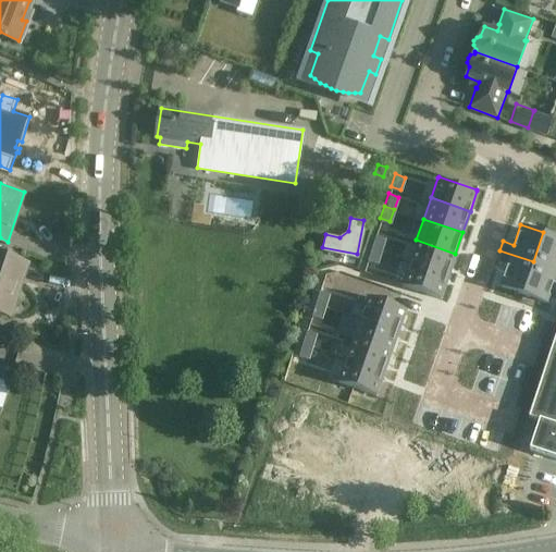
[(555,236),(543,232),(533,261),(555,269),(555,236)]
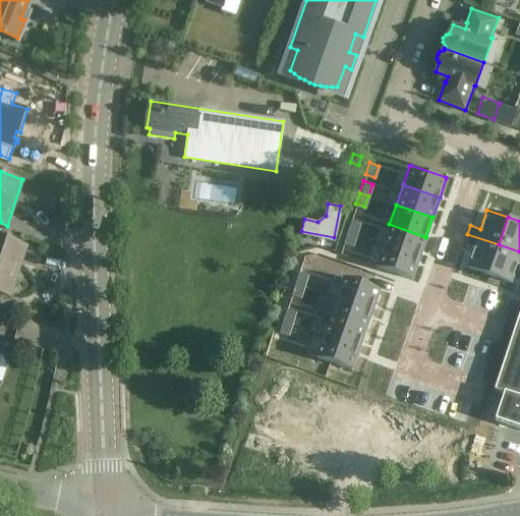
[(351,218),(347,229),(356,233),(360,221),(351,218)]
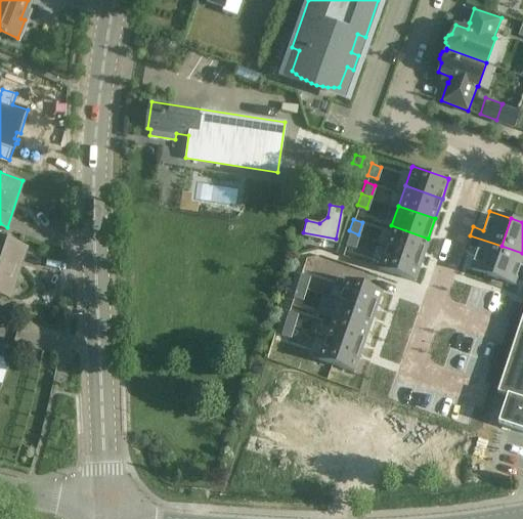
[(391,225),(385,246),(421,258),(428,239),(391,225)]
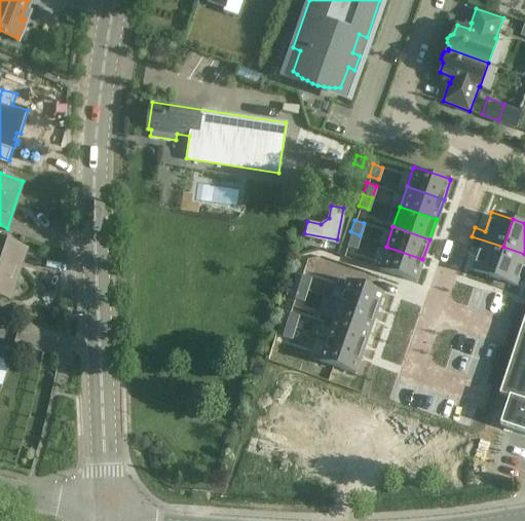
[(350,231),(346,244),(355,247),(360,235),(350,231)]
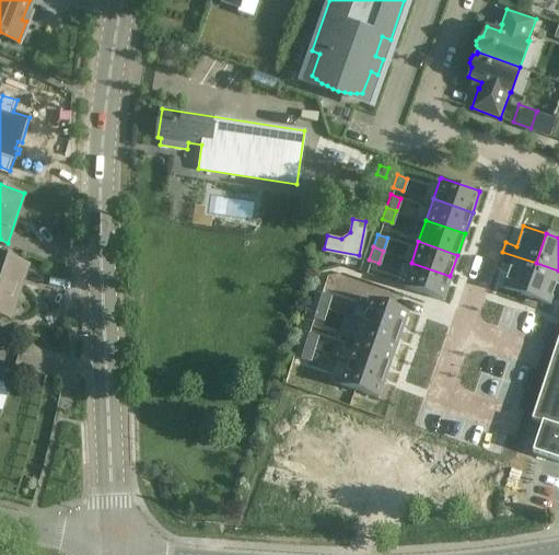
[(0,310),(10,314),(16,297),(12,296),(24,261),(0,252),(0,310)]
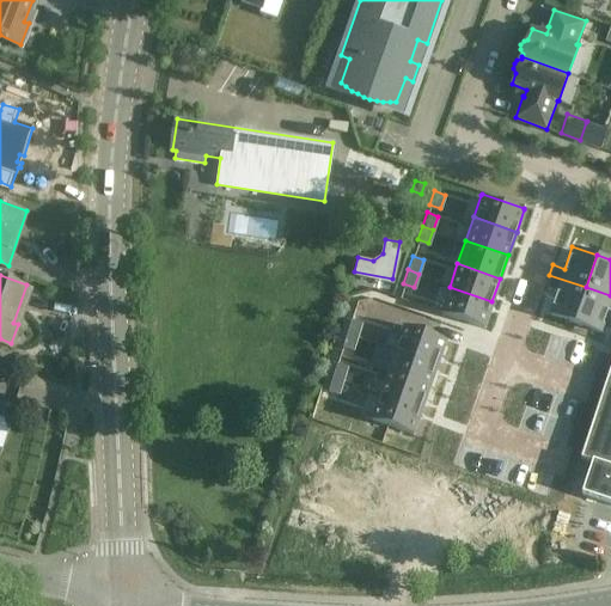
[(549,275),(545,286),(557,289),(550,311),(574,319),(586,287),(549,275)]
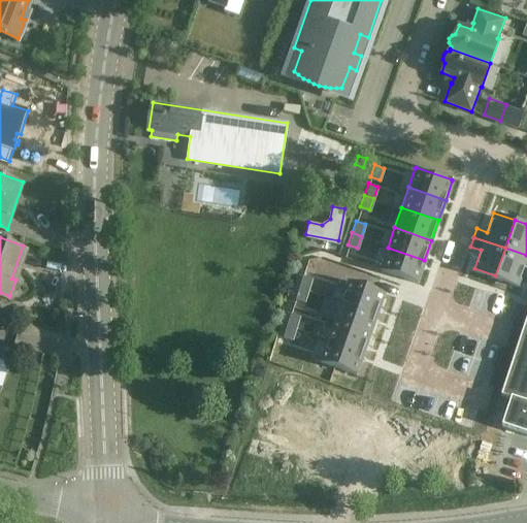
[(388,248),(381,267),(417,280),(424,260),(388,248)]
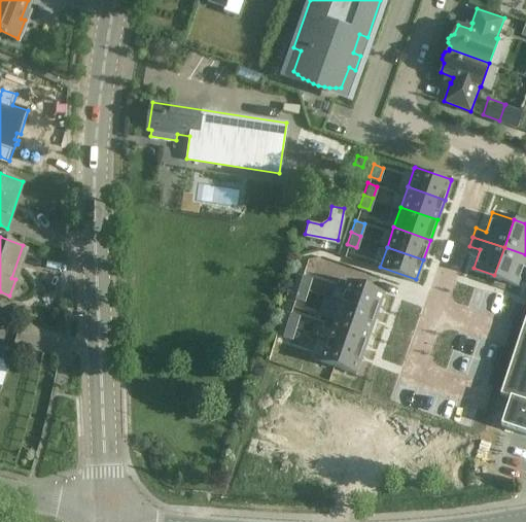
[(525,254),(504,247),(494,275),(516,283),(522,264),(525,265),(525,254)]
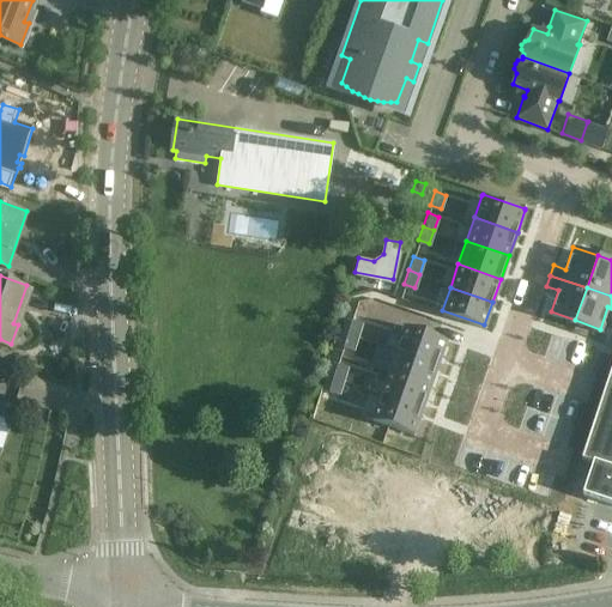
[(351,317),(346,331),(358,334),(362,321),(351,317)]
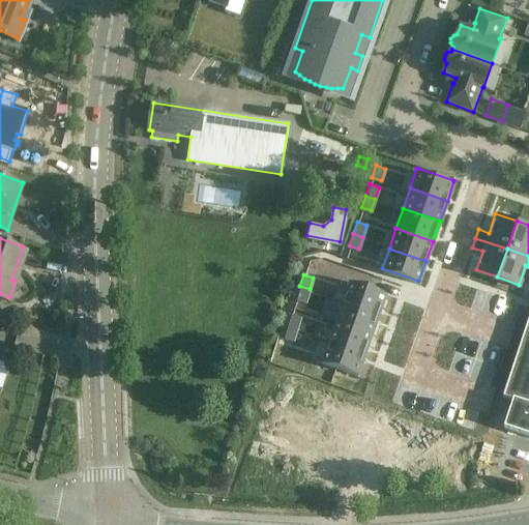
[(349,279),(342,299),(379,312),(386,291),(349,279)]
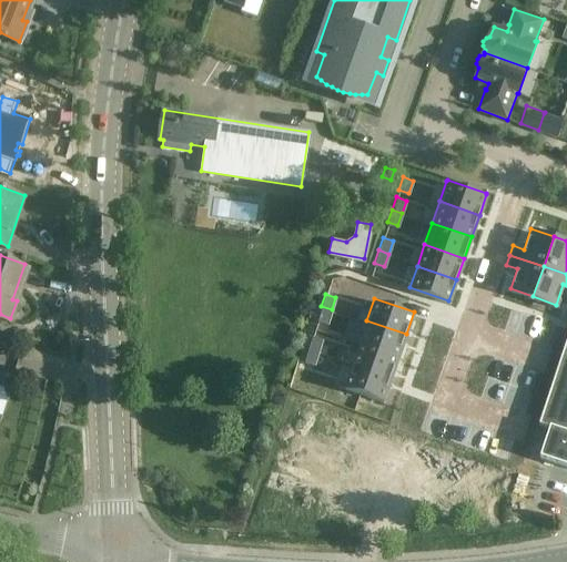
[(321,306),(317,319),(327,323),(332,309),(321,306)]
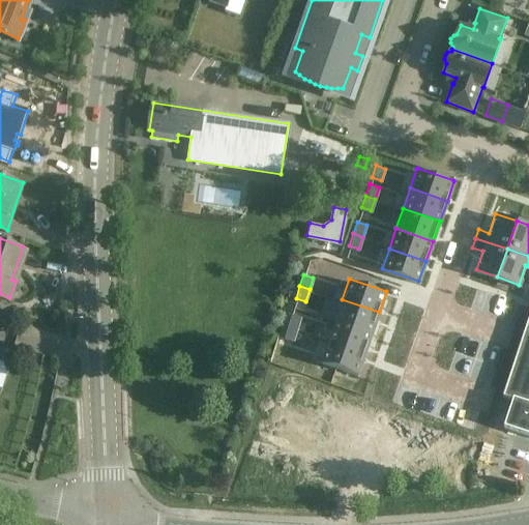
[(326,296),(320,314),(334,319),(372,332),(379,312),(342,299),(341,301),(326,296)]
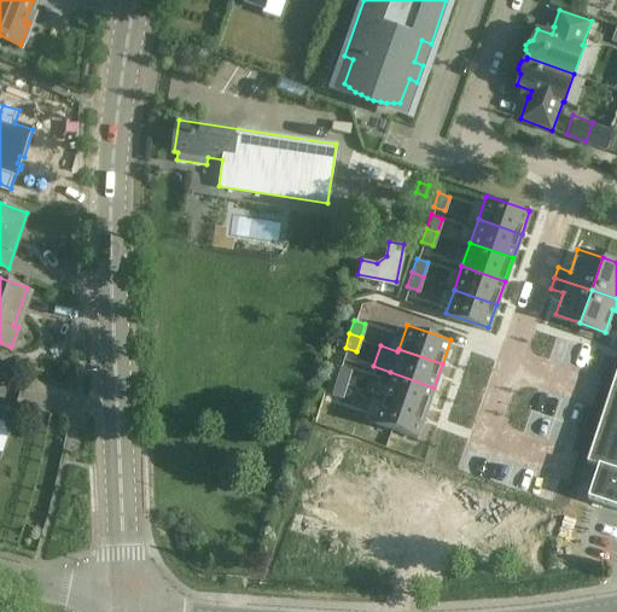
[(616,362),(586,460),(597,464),(587,495),(616,505),(616,362)]
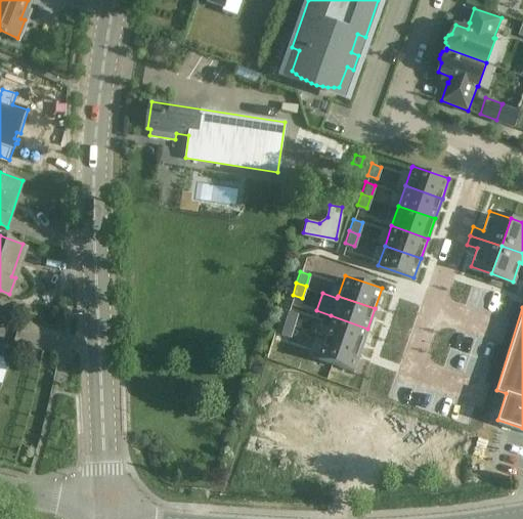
[(288,308),(284,320),(294,323),(298,311),(288,308)]
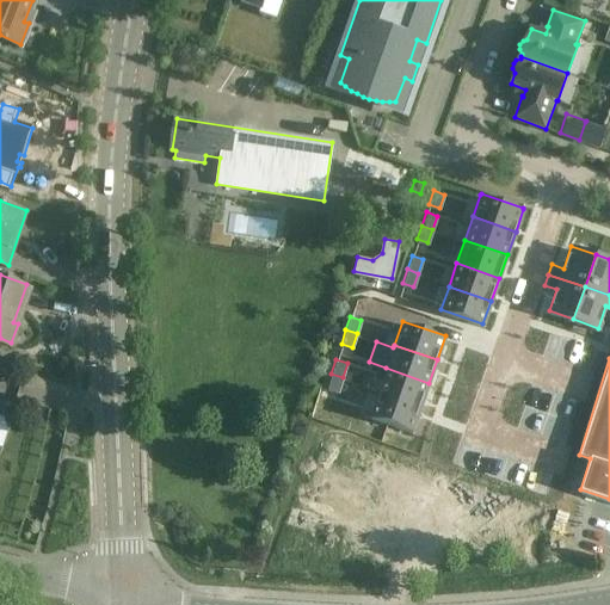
[(386,368),(377,391),(420,407),(429,383),(386,368)]
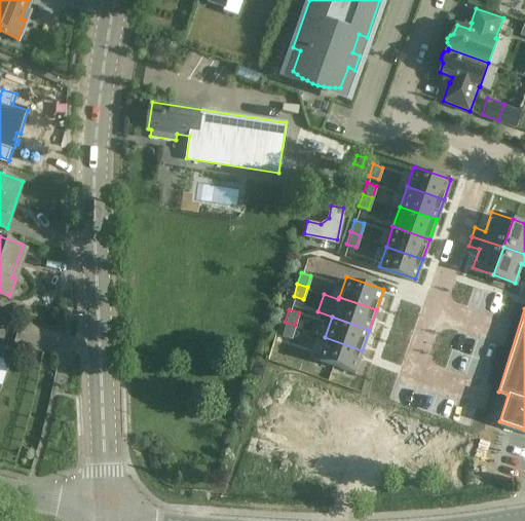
[(285,322),(282,333),(291,336),(295,325),(285,322)]
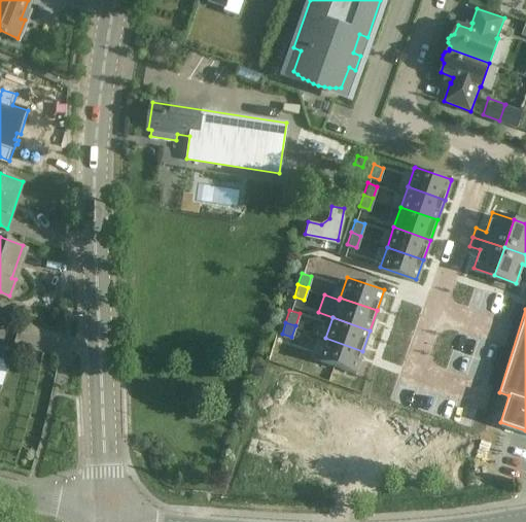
[(325,338),(318,358),(355,371),(362,351),(325,338)]
